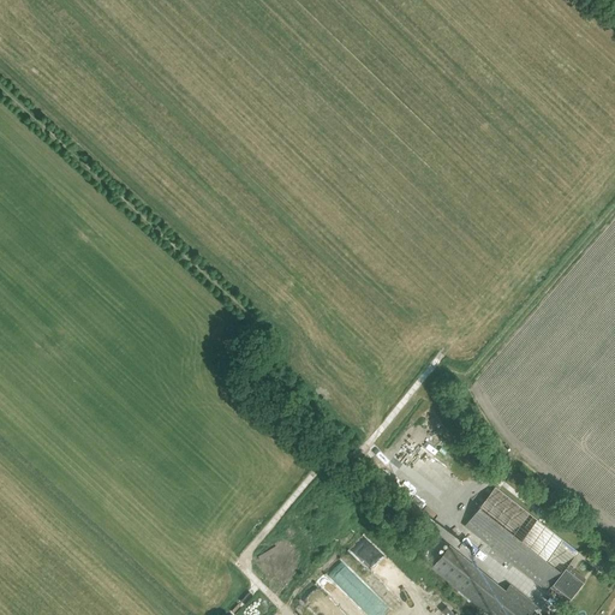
[(449,464),(429,445),(416,459),(436,478),(449,464)]
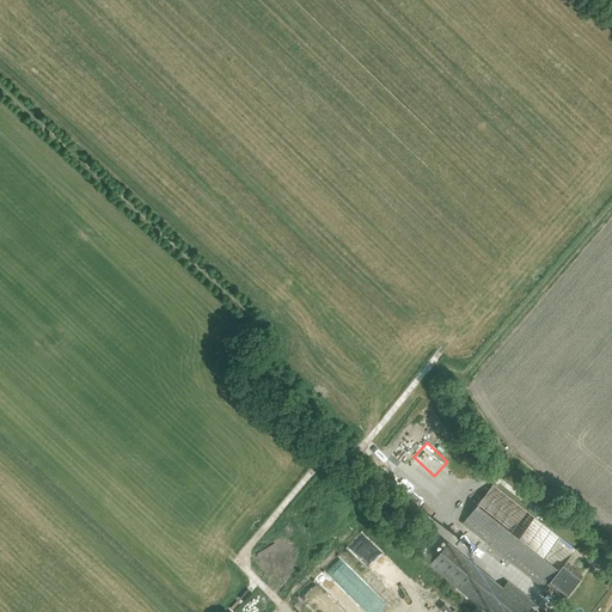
[(490,459),(484,448),(477,453),(483,464),(490,459)]
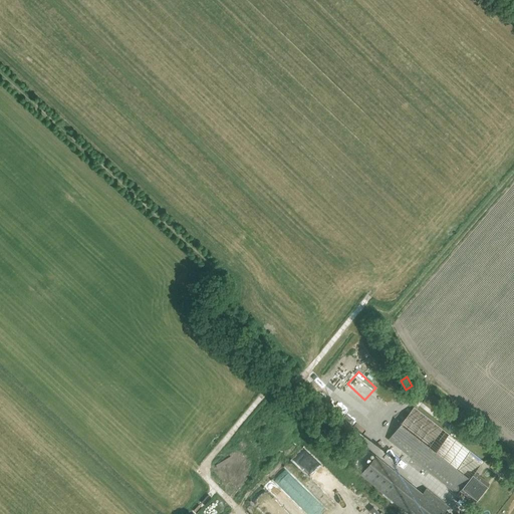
[(475,500),(489,483),(475,472),(484,461),(414,407),(388,439),(458,493),(461,489),(475,500)]
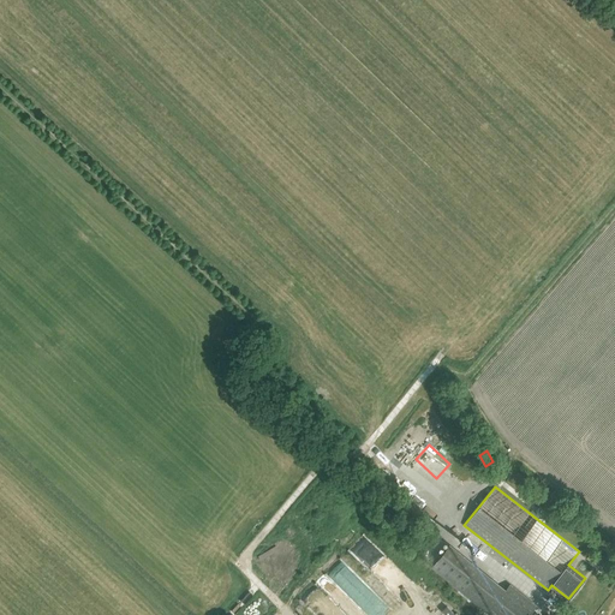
[(527,614),(536,605),(509,584),(503,591),(449,544),(433,565),(490,614),(527,614)]
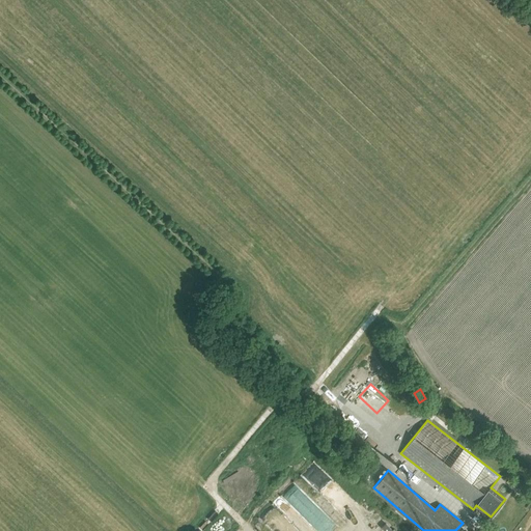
[(294,484),(286,493),(322,529),(332,519),(328,515),(319,523),(300,504),(307,497),(294,484)]
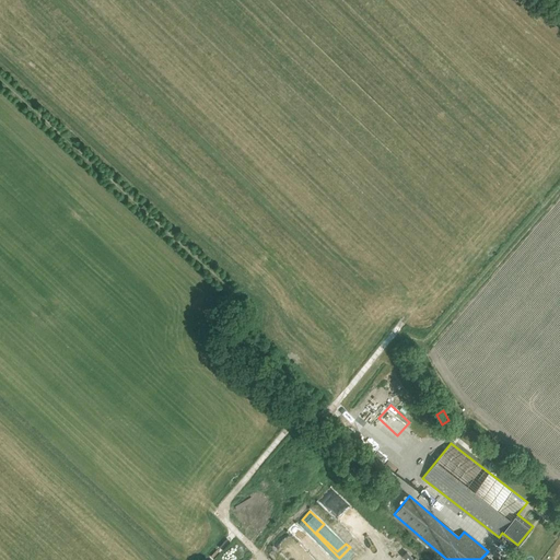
[(412,559),(419,555),(412,544),(405,548),(412,559)]
